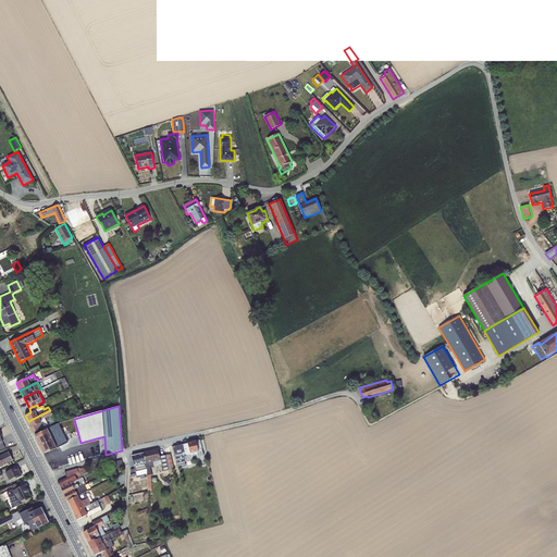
[(50,410),(28,421),(35,435),(46,430),(44,426),(48,424),(45,418),(51,415),(50,410)]
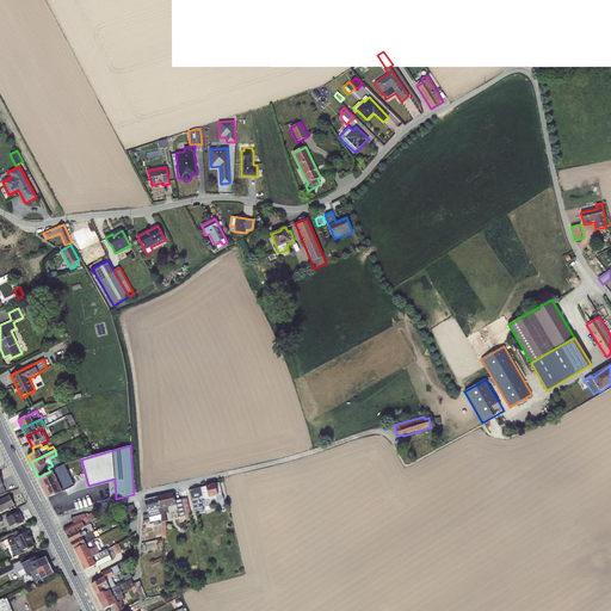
[(50,471),(38,477),(38,479),(41,481),(41,482),(43,486),(42,486),(44,489),(45,493),(47,493),(48,497),(48,498),(62,492),(51,470),(50,471)]
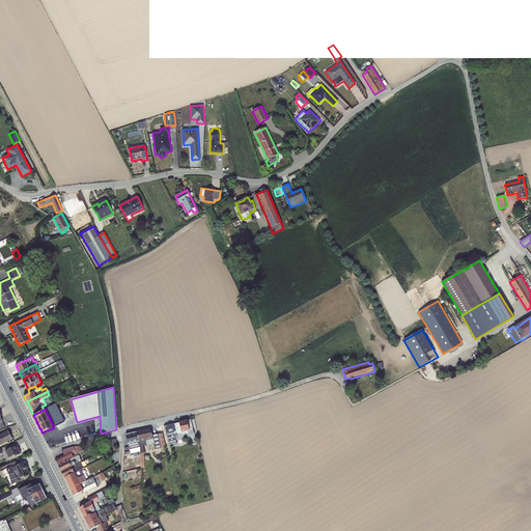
[(171,424),(164,425),(169,446),(176,444),(175,440),(190,437),(189,436),(194,435),(191,420),(171,424)]
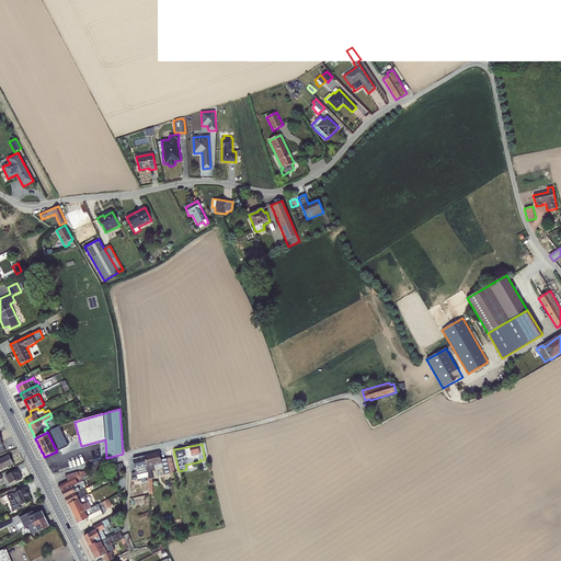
[(159,451),(145,456),(148,472),(148,477),(148,479),(152,479),(151,471),(155,470),(153,466),(161,464),(159,451)]
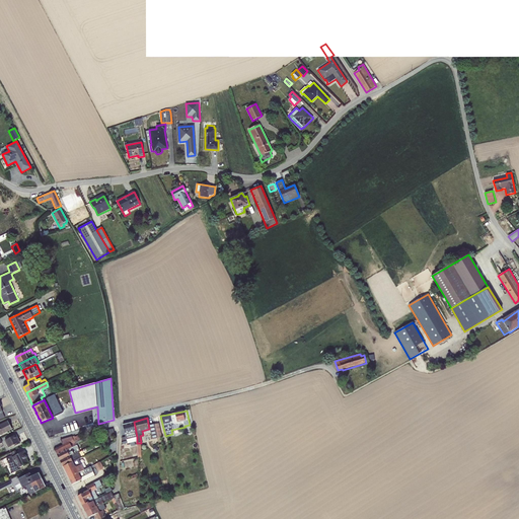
[(0,435),(12,429),(8,421),(0,425),(0,435)]
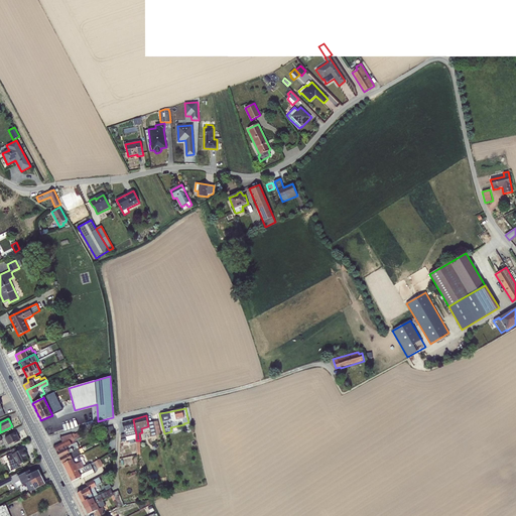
[(136,434),(133,419),(122,422),(125,434),(126,440),(126,441),(136,438),(136,434)]
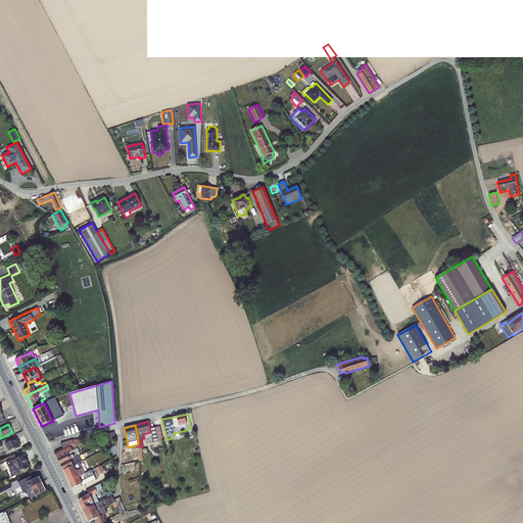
[(160,426),(155,428),(158,441),(163,440),(160,426)]
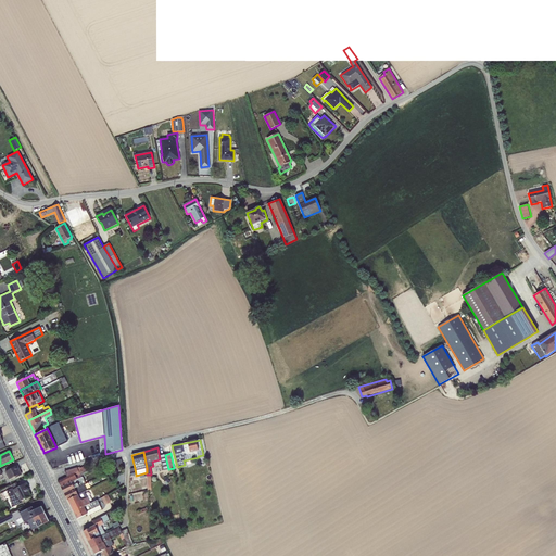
[(121,459),(114,462),(115,469),(124,467),(121,459)]
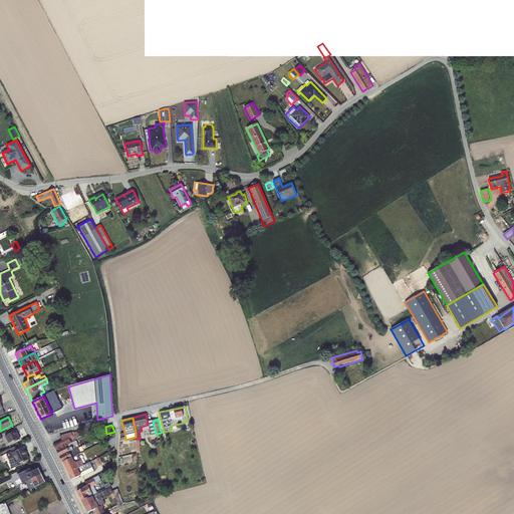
[(15,431),(4,437),(8,444),(13,442),(14,442),(20,439),(17,434),(16,434),(15,431)]
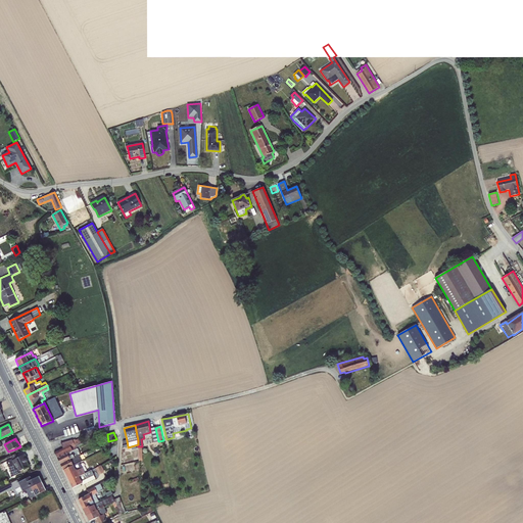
[(60,465),(80,456),(81,456),(77,447),(84,444),(81,438),(76,440),(75,439),(73,440),(60,443),(63,448),(54,453),(60,465)]
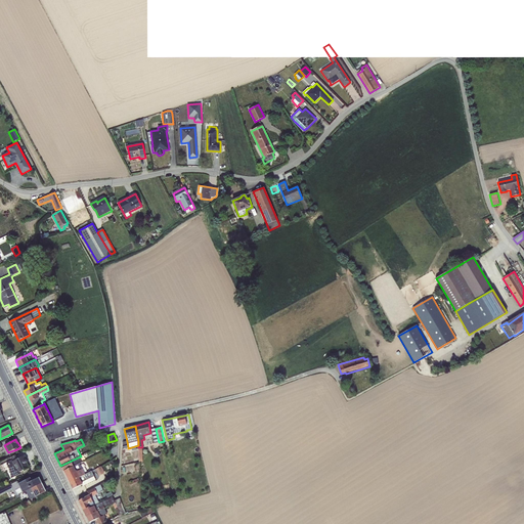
[(11,460),(7,462),(11,478),(19,474),(19,473),(29,468),(25,461),(26,460),(25,455),(17,460),(14,455),(10,457),(11,460)]
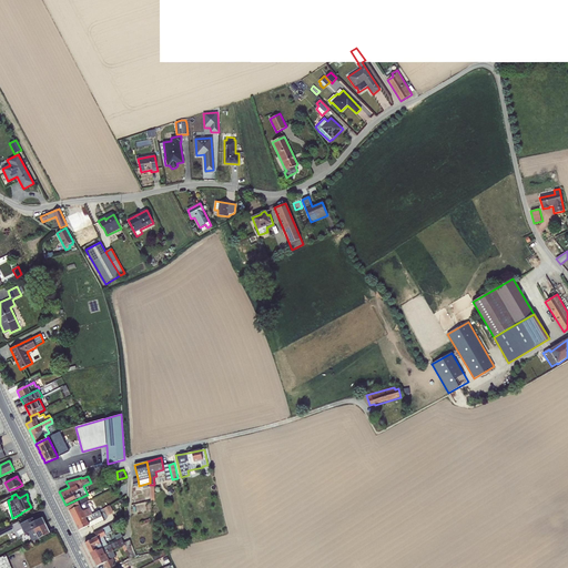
[(87,495),(66,505),(69,511),(87,503),(89,500),(87,495)]
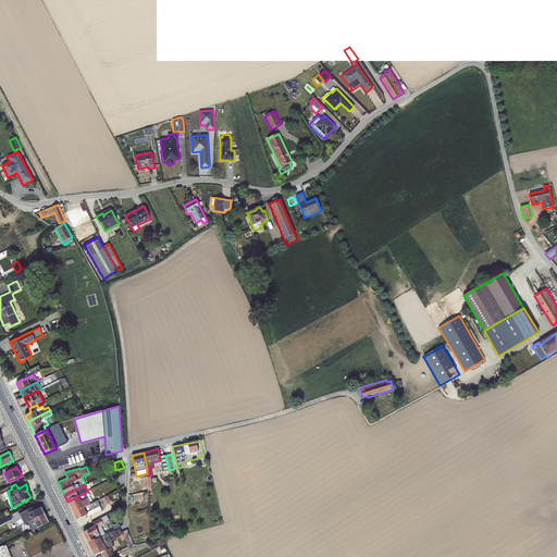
[(73,514),(90,505),(85,493),(67,502),(73,514)]
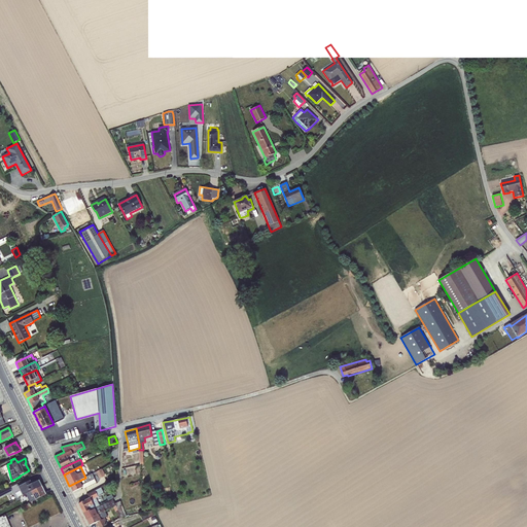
[(102,469),(93,473),(94,476),(97,473),(100,479),(105,476),(102,469)]
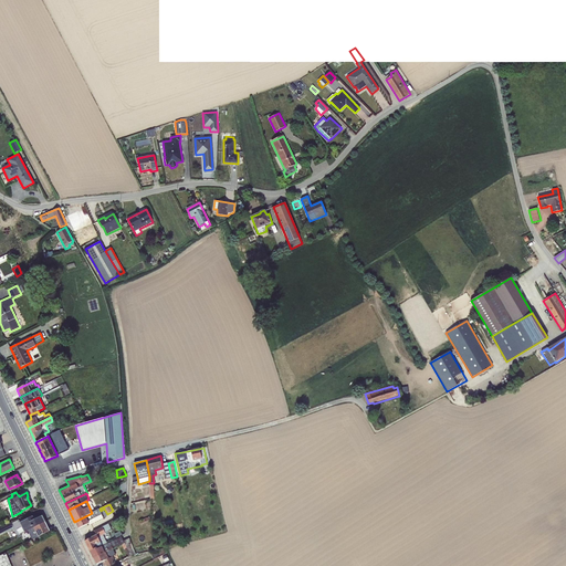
[(92,513),(74,522),(79,528),(88,523),(90,525),(103,519),(98,509),(92,513)]
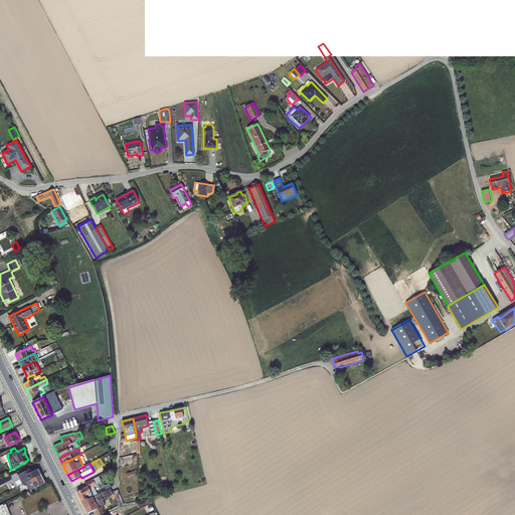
[(26,482),(40,475),(38,470),(31,474),(29,471),(19,476),(17,473),(0,481),(0,485),(11,481),(15,488),(26,482)]
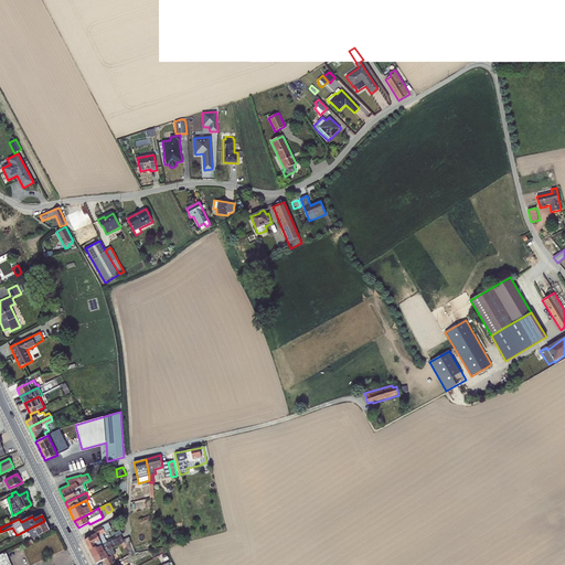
[(44,521),(29,529),(31,533),(35,531),(38,536),(49,531),(44,521)]
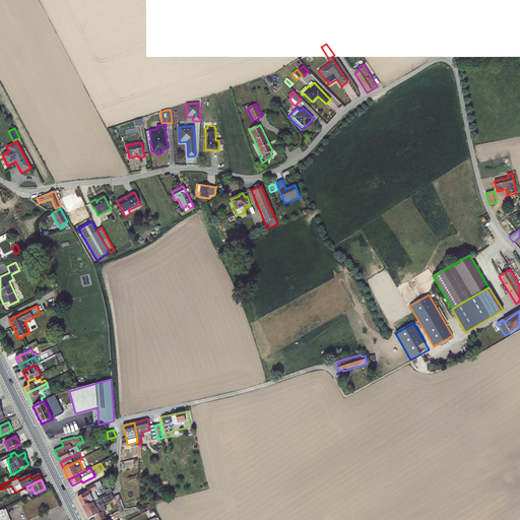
[(82,506),(92,501),(98,499),(94,492),(103,486),(100,480),(86,488),(88,492),(77,497),(82,506)]
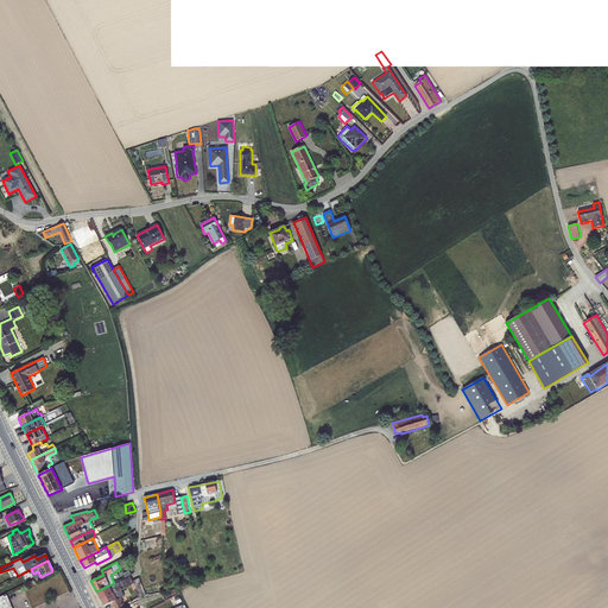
[(108,586),(96,591),(100,600),(121,589),(131,584),(133,583),(133,582),(131,576),(109,587),(108,586)]
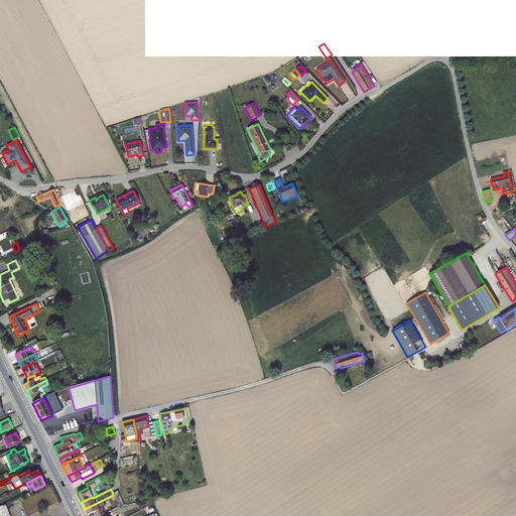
[(113,495),(111,496),(113,501),(114,501),(116,500),(117,502),(122,500),(118,491),(113,494),(113,495)]
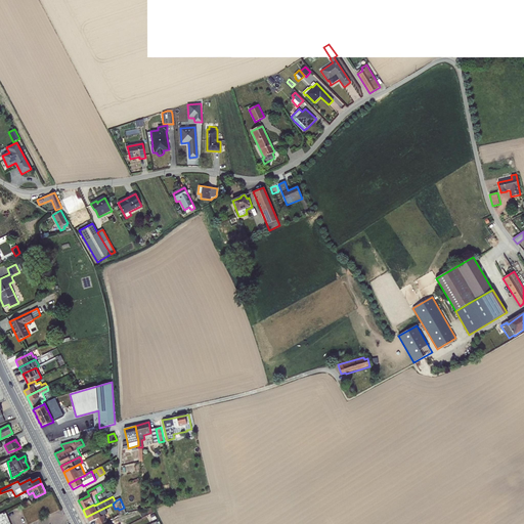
[(104,508),(86,517),(89,523),(95,520),(97,523),(102,523),(106,522),(103,515),(106,514),(104,508)]
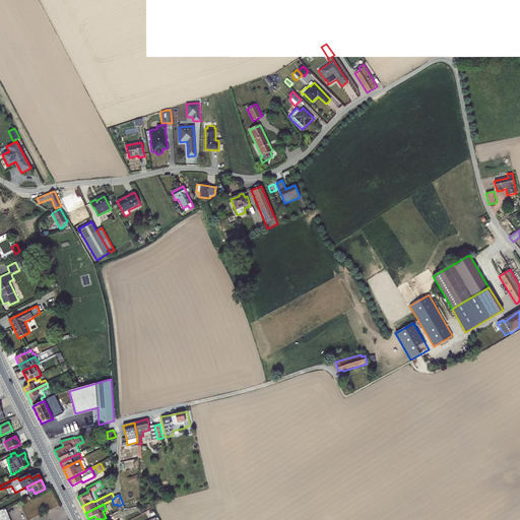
[(150,504),(137,506),(141,514),(153,508),(150,504)]
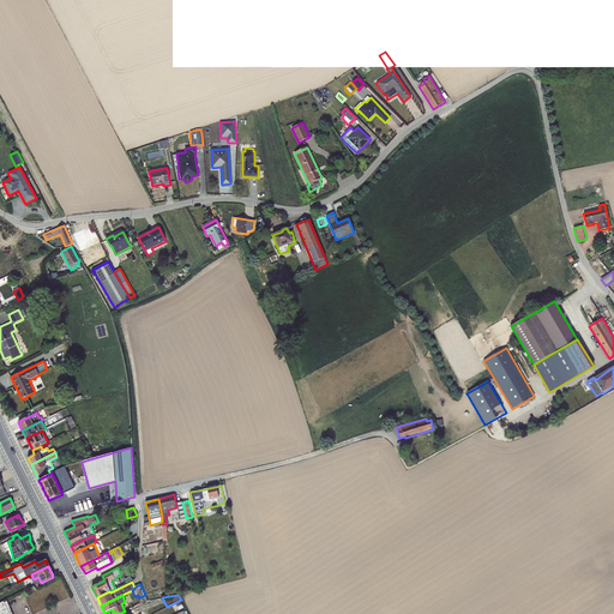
[(0,602),(0,613),(12,613),(6,600),(0,602)]
